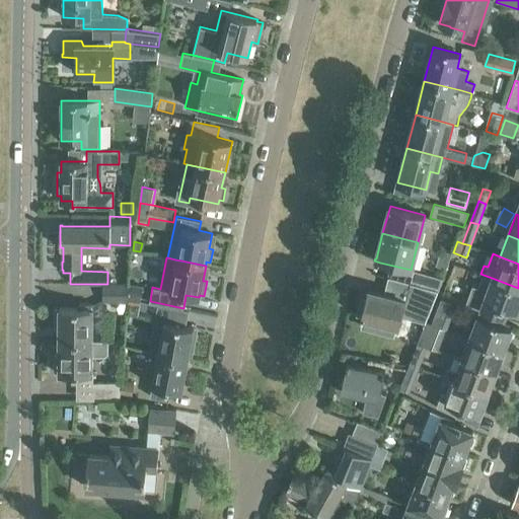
[(415,273),(412,283),(438,290),(442,280),(415,273)]
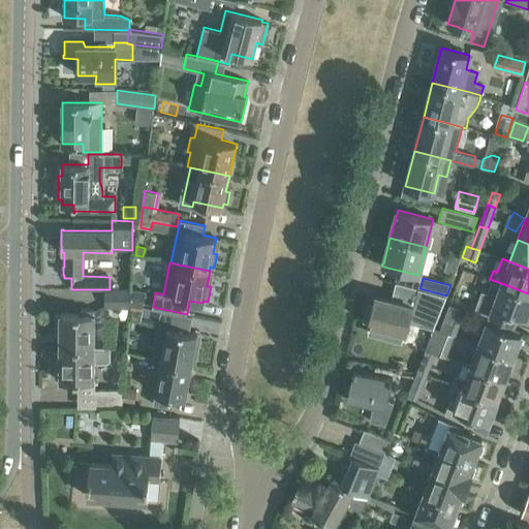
[(528,293),(501,283),(494,280),(489,292),(484,290),(476,310),(515,323),(518,315),(527,318),(528,313),(528,293)]
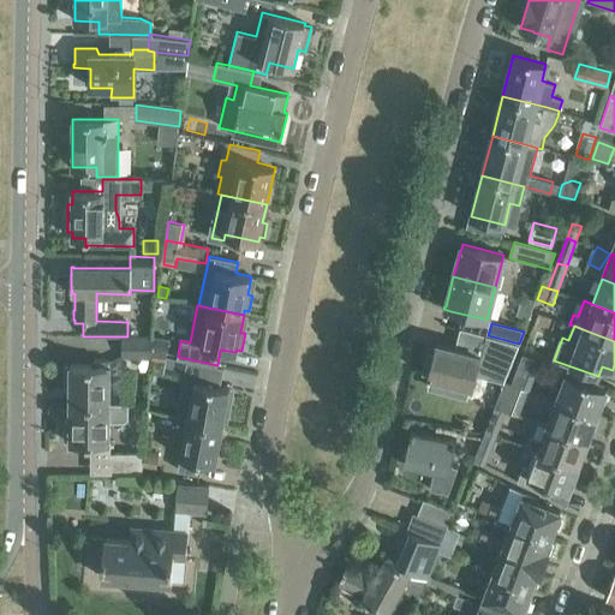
[(151,356),(151,339),(120,338),(120,356),(151,356)]
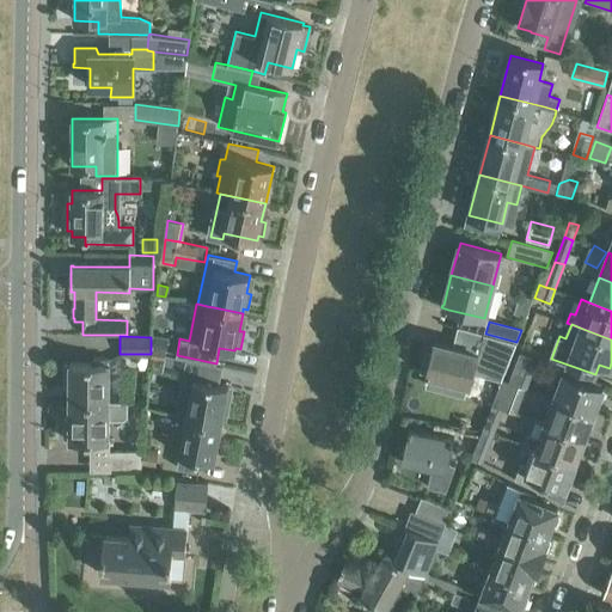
[(152,336),(151,348),(165,350),(167,338),(152,336)]
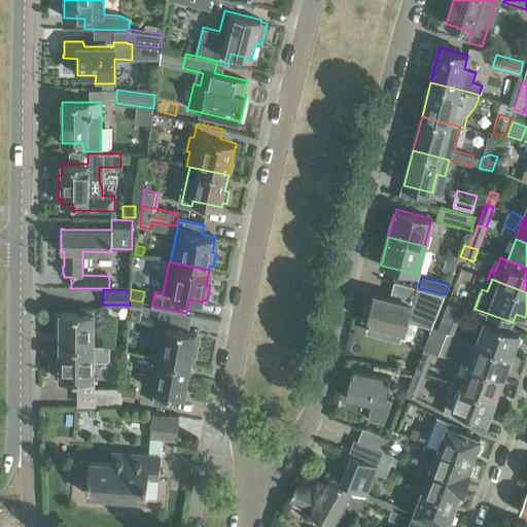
[(412,305),(374,294),(366,319),(365,321),(370,322),(366,334),(380,338),(383,325),(406,331),(412,305)]
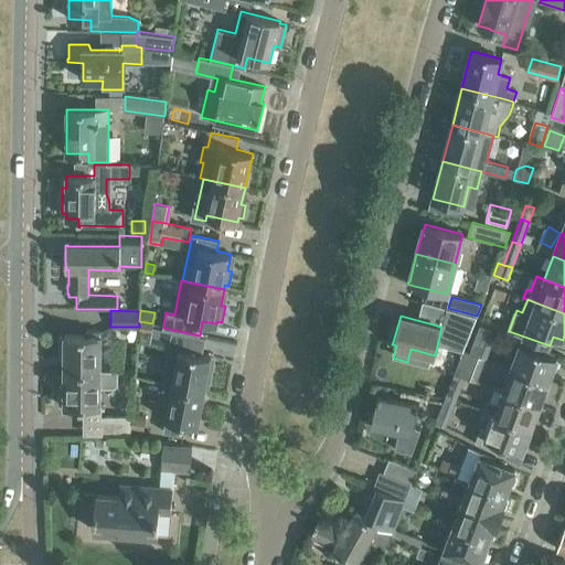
[(139,321),(139,327),(139,331),(150,333),(152,323),(139,321)]
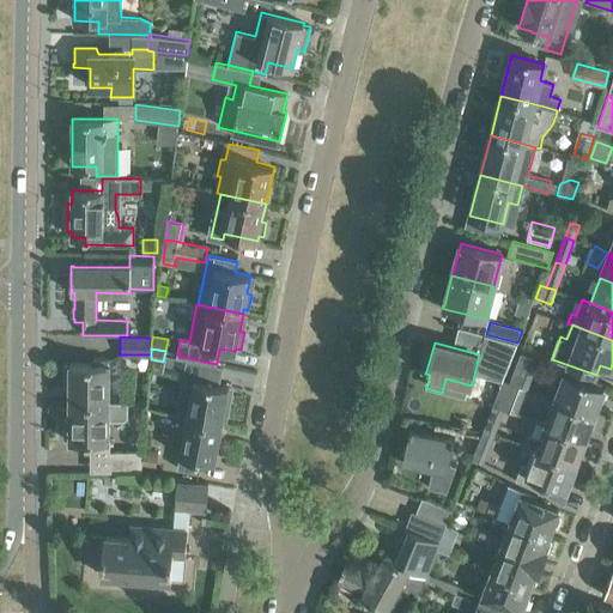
[(522,352),(521,353),(520,353),(520,354),(510,381),(522,386),(533,357),(523,352),(522,352)]
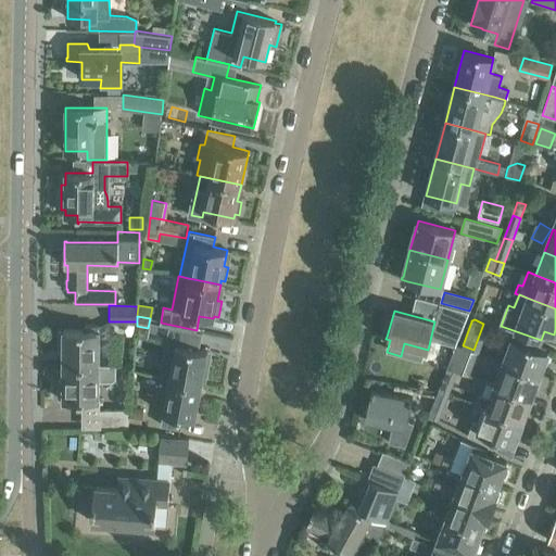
[(99,365),(99,326),(98,326),(85,326),(84,326),(84,330),(63,330),(63,331),(60,331),(60,351),(63,351),(63,365),(99,365)]
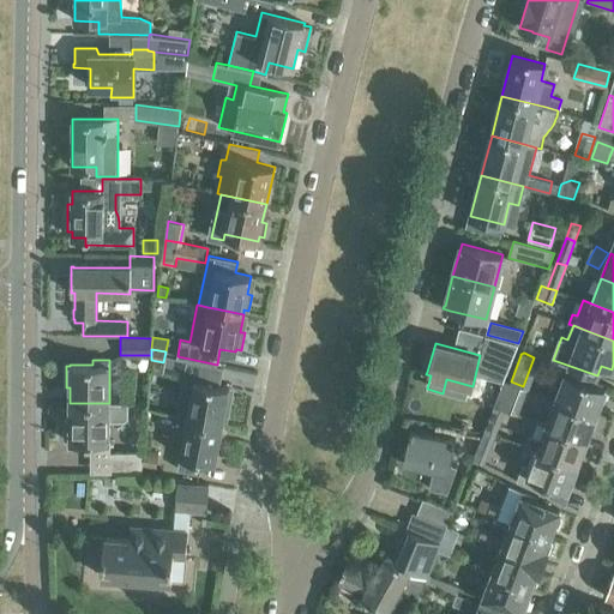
[(178,416),(187,417),(222,425),(223,421),(228,422),(230,405),(226,404),(229,387),(220,385),(223,367),(188,361),(178,416)]
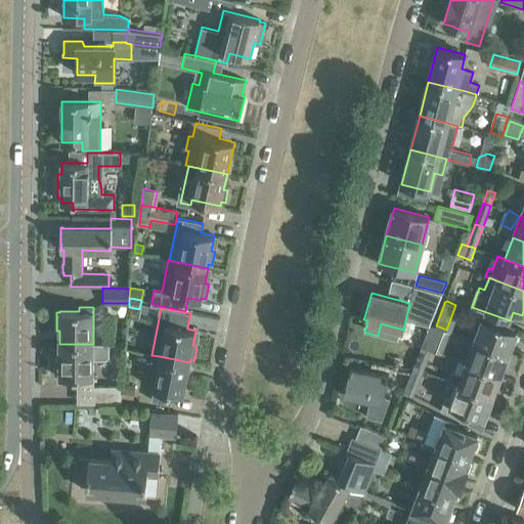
[(483,318),(475,341),(508,353),(511,346),(515,345),(517,338),(515,335),(516,331),(483,318)]
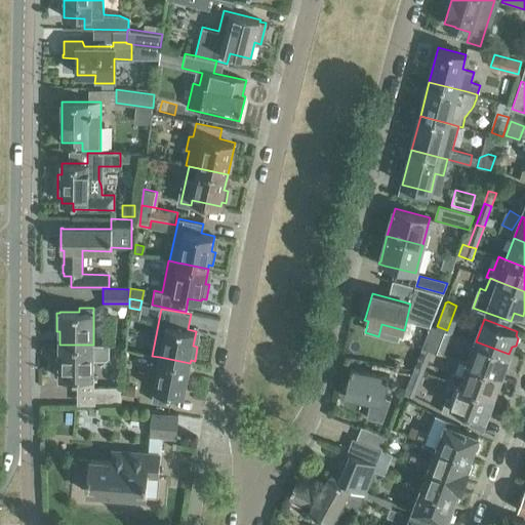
[(437,327),(437,326),(431,324),(421,347),(440,353),(448,331),(447,330),(437,327)]
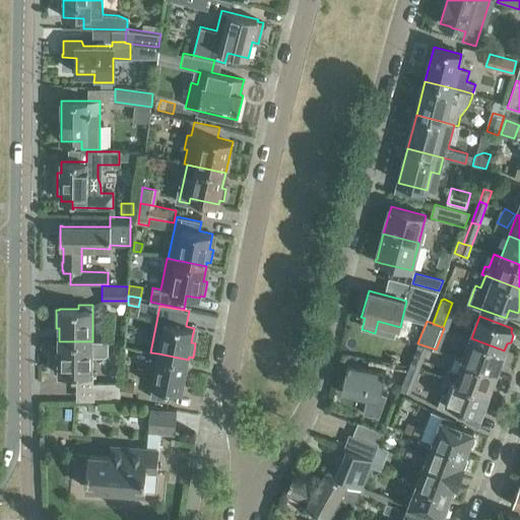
[(504,350),(471,338),(463,360),(496,373),(499,365),(503,364),(506,355),(504,352),(504,350)]
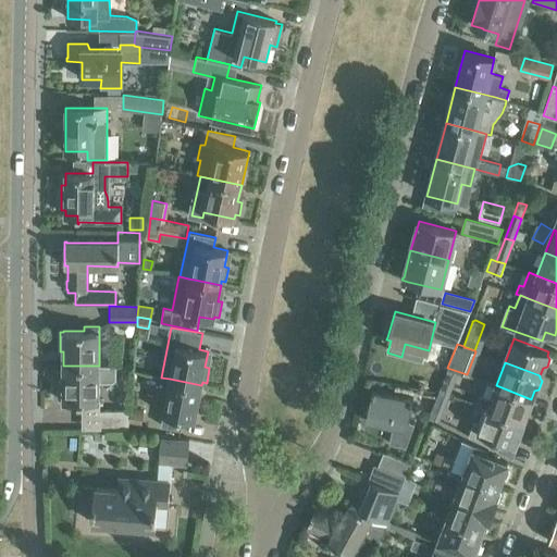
[(104,366),(99,366),(63,366),(63,381),(59,381),(59,399),(63,399),(63,401),(70,401),(70,404),(77,404),(77,401),(82,401),(82,407),(99,407),(99,381),(110,381),(110,380),(112,379),(114,376),(115,373),(114,370),(113,368),(110,368),(110,366),(104,366)]
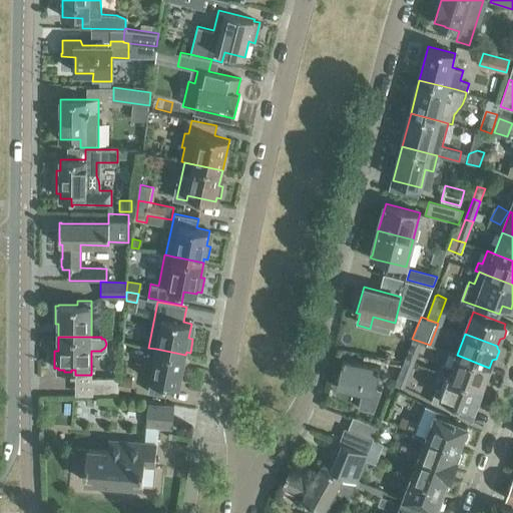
[(414,363),(419,351),(409,347),(405,359),(414,363)]
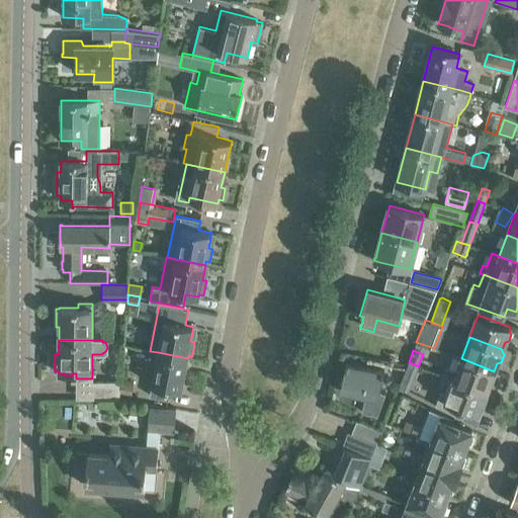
[(181,390),(187,358),(158,352),(152,384),(181,390)]
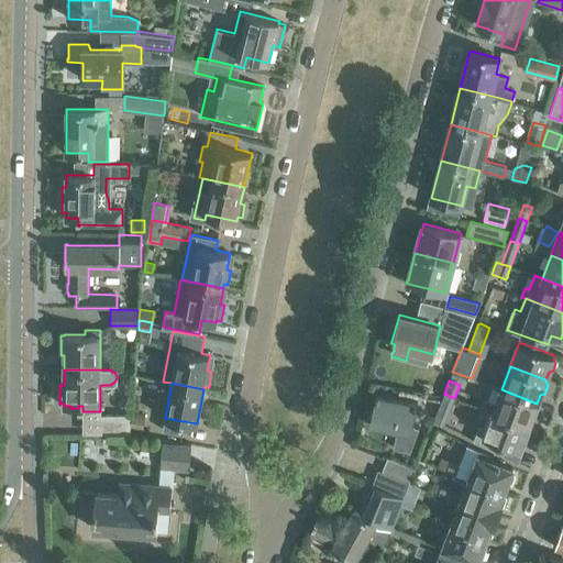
[(485,409),(493,412),(529,426),(531,418),(536,417),(539,407),(537,405),(537,404),(501,389),(496,404),(488,400),(485,409)]
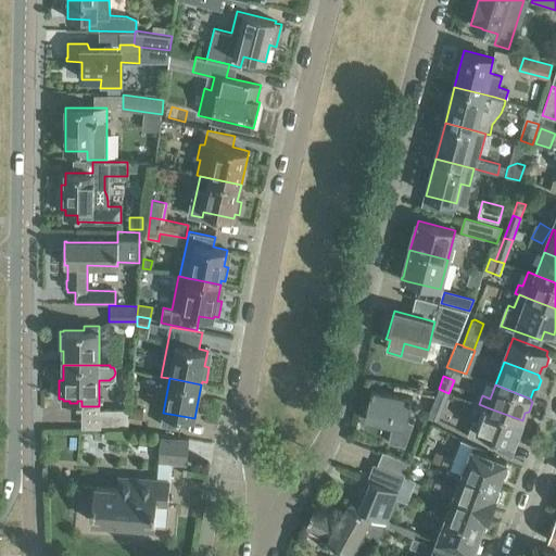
[(438,420),(449,393),(439,389),(428,416),(438,420)]
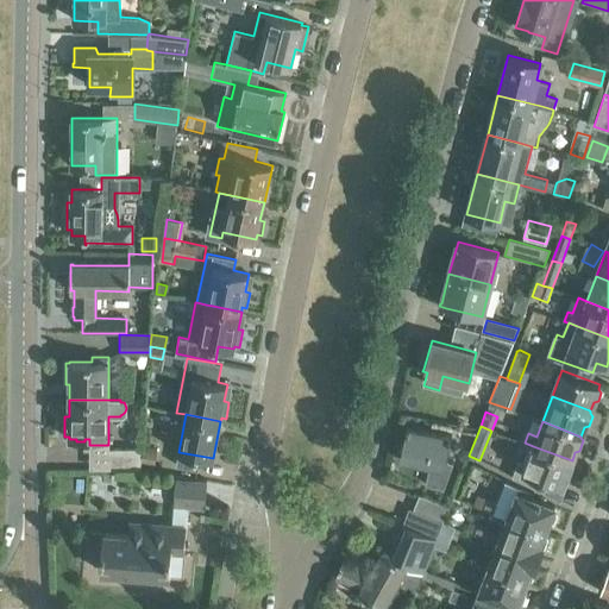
[(435,464),(433,478),(446,481),(453,463),(446,460),(451,435),(407,427),(406,432),(406,433),(401,458),(435,464)]
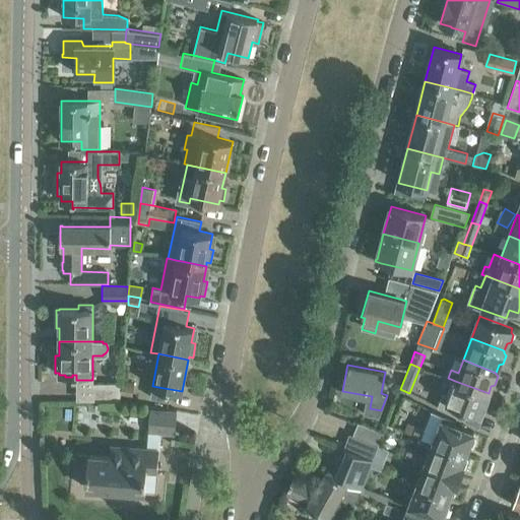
[(488,395),(489,393),(455,381),(449,396),(442,393),(437,409),(460,418),(463,409),(479,415),(483,407),(486,405),(490,398),(488,395)]
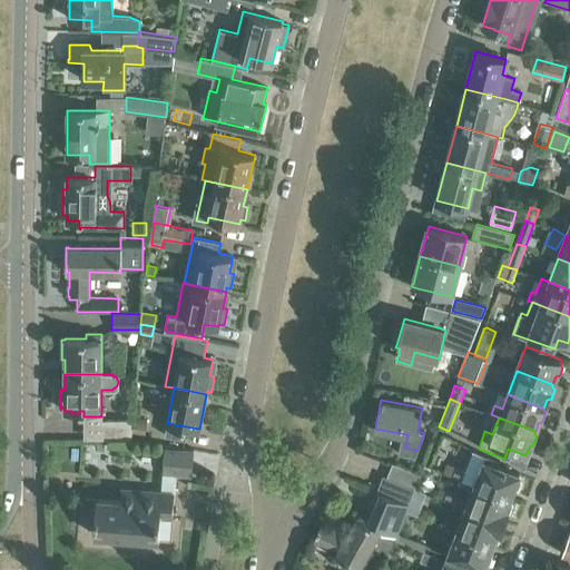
[(130,436),(130,421),(101,420),(101,436),(130,436)]
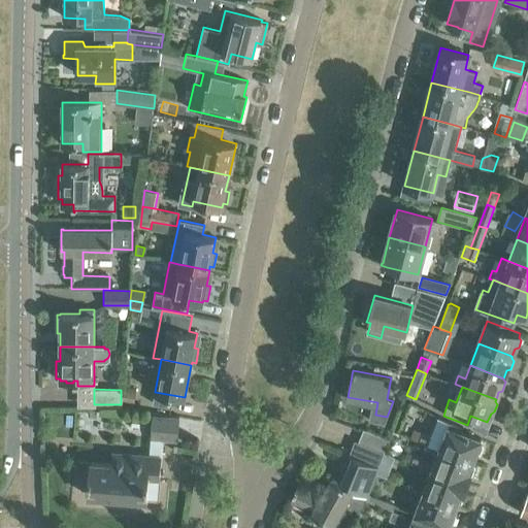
[(121,400),(132,402),(134,392),(123,390),(121,400)]
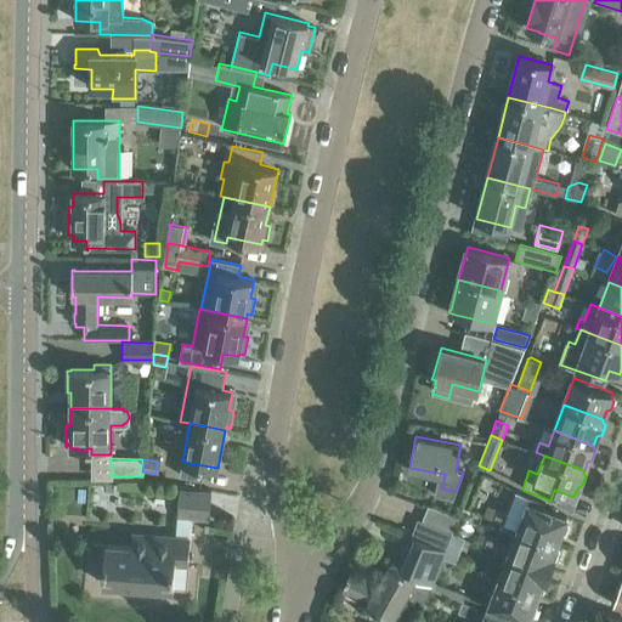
[(177,516),(209,519),(211,493),(180,491),(177,516)]
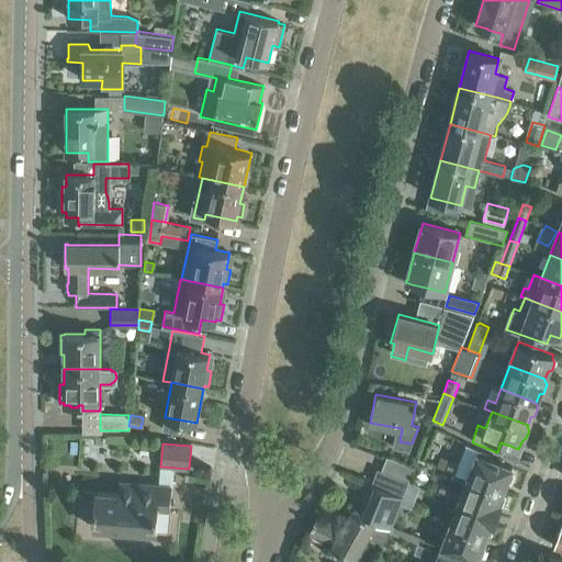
[(456,473),(468,478),(503,491),(506,482),(510,482),(514,473),(512,470),(513,468),(487,458),(489,453),(467,445),(459,464),(451,462),(448,470),(456,473)]
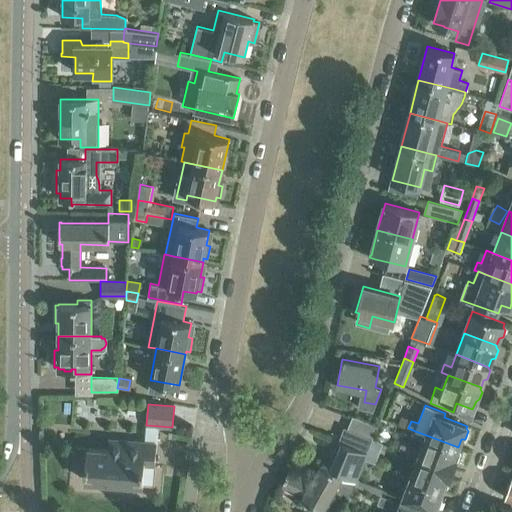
[(377,426),(352,416),(347,429),(371,438),(372,438),(377,426)]
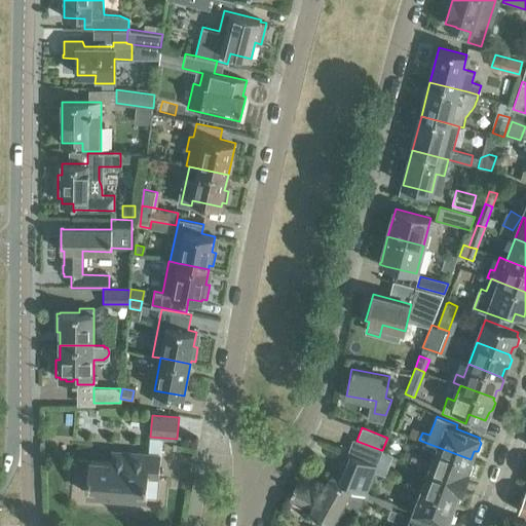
[(348,452),(350,453),(377,463),(382,450),(381,450),(357,441),(353,439),(348,452)]
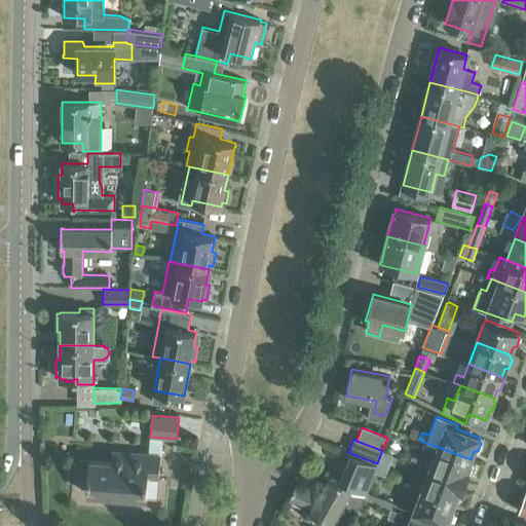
[(471,460),(471,459),(438,447),(434,459),(412,452),(409,460),(430,468),(465,482),(473,463),(471,460)]
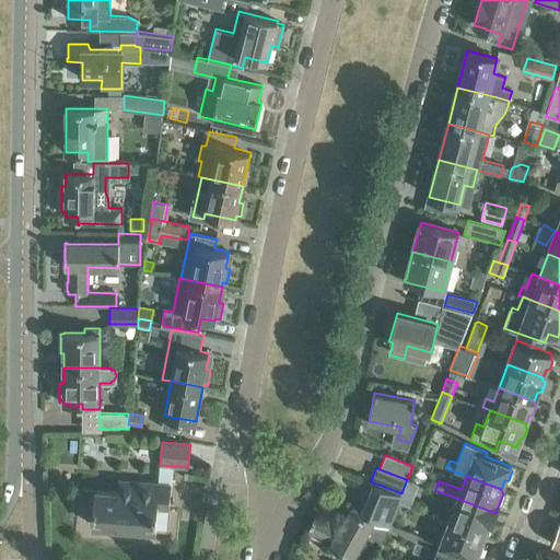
[(168,509),(171,485),(118,481),(118,492),(95,490),(93,525),(100,526),(100,527),(101,527),(101,526),(109,527),(109,528),(111,527),(139,529),(139,531),(140,531),(140,529),(149,529),(149,531),(150,531),(150,529),(156,531),(158,509),(168,509)]
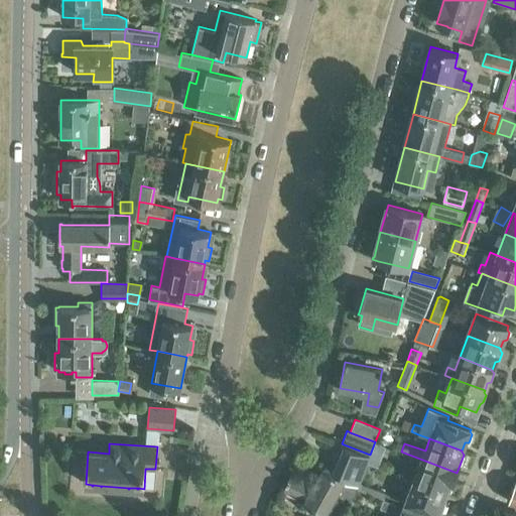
[(284,491),(284,490),(286,491),(286,493),(297,498),(298,496),(305,499),(304,502),(326,513),(337,493),(353,500),(370,455),(344,444),(334,471),(325,466),(314,484),(292,474),(291,473),(283,490),(284,491)]
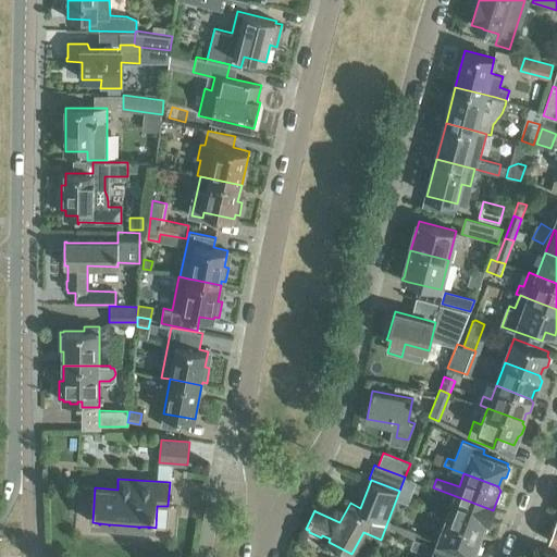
[(456,496),(447,519),(482,532),(482,531),(485,530),(493,510),(456,496)]
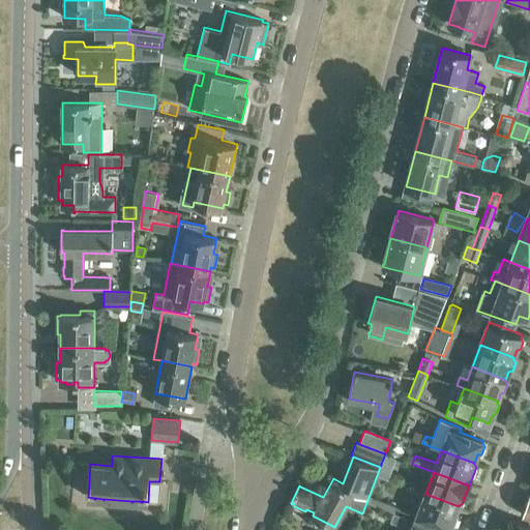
[(454,516),(459,506),(425,494),(416,516),(449,528),(450,527),(454,526),(457,518),(454,516)]
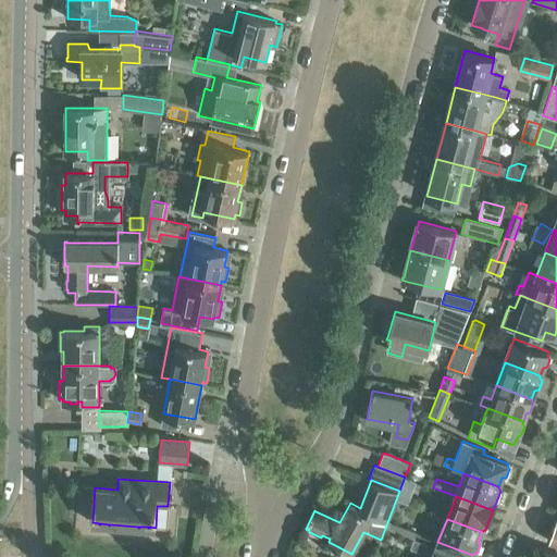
[(415,539),(417,532),(388,521),(386,528),(415,539)]
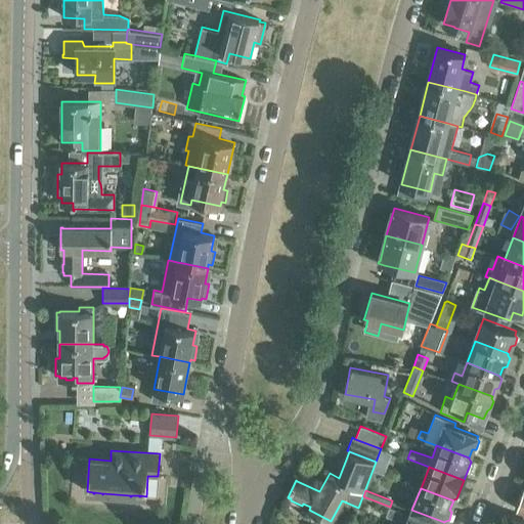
[(398,521),(402,512),(390,507),(386,516),(398,521)]
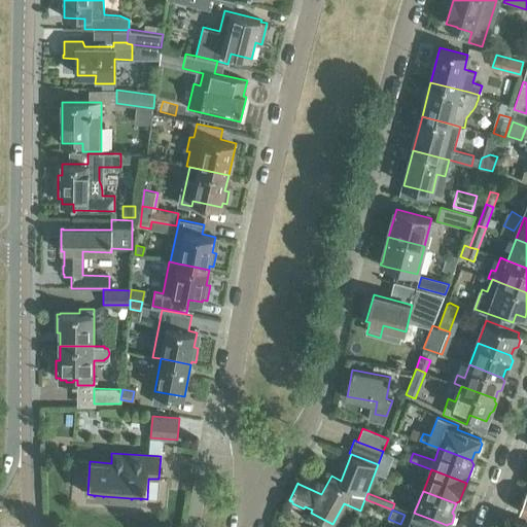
[(436,526),(413,518),(409,526),(436,526)]
